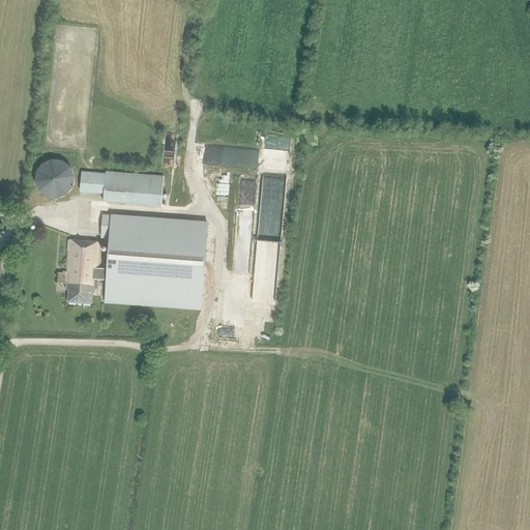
[(87,50),(83,50),(82,57),(95,58),(96,42),(88,41),(87,50)]
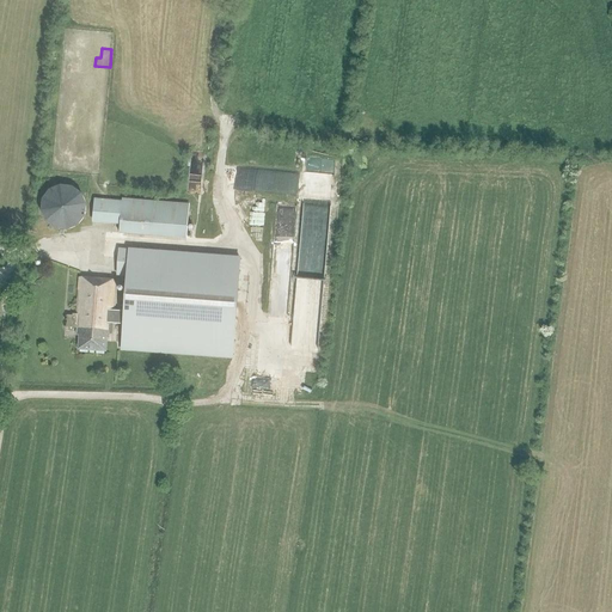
[(303,193),(303,175),(285,175),(283,191),(303,193)]
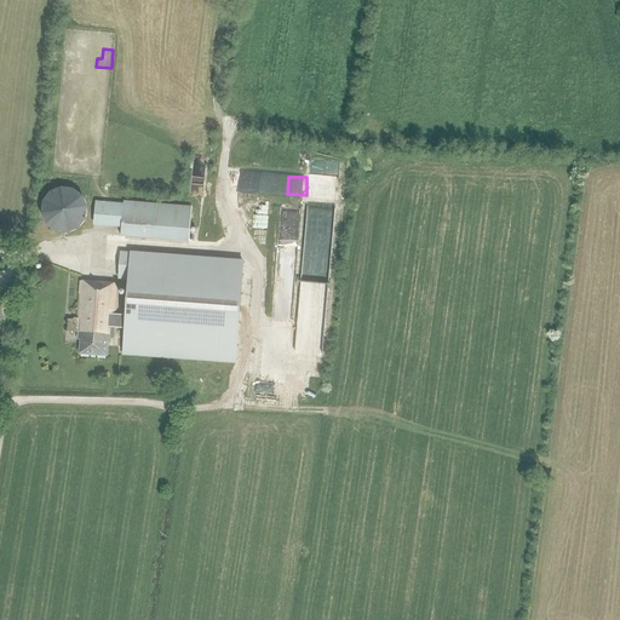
[(49,195),(45,200),(42,206),(42,212),(44,218),(47,224),(51,228),(57,231),(63,233),(69,231),(75,230),(80,227),(84,222),(86,216),(86,210),(85,204),(82,197),(78,194),(73,190),(67,189),(61,189),(55,191),(49,195)]
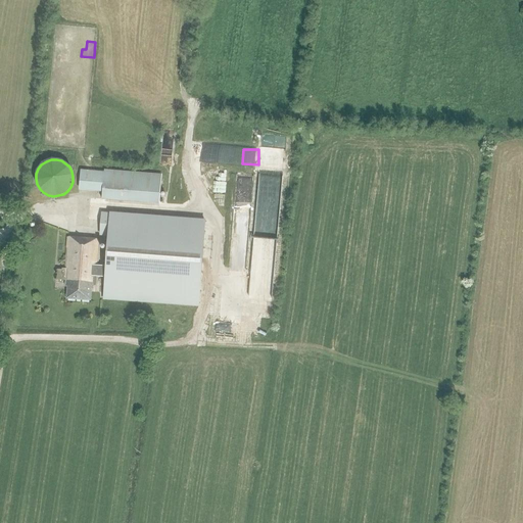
[(79,186),(93,187),(94,172),(80,170),(79,186)]
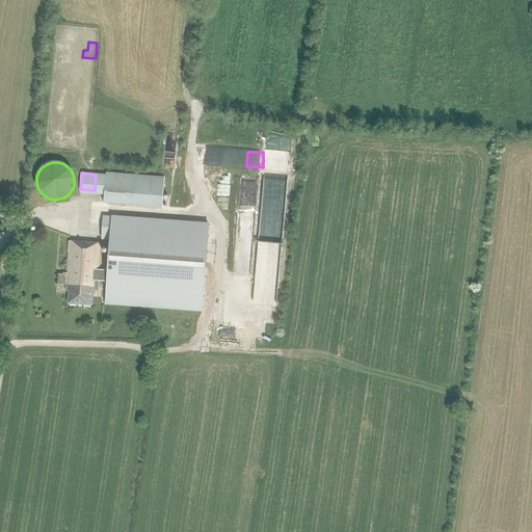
[(129,205),(131,175),(106,173),(103,203),(129,205)]
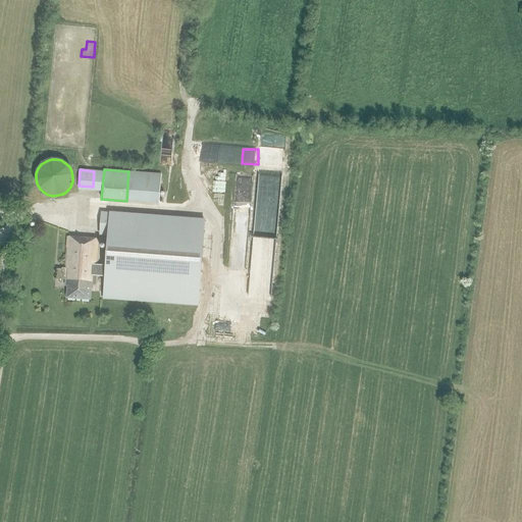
[(65,285),(67,285),(66,298),(91,300),(92,288),(93,288),(93,282),(96,282),(97,275),(105,276),(103,297),(198,304),(205,221),(101,213),(100,233),(106,235),(106,244),(108,244),(106,266),(97,265),(99,240),(67,237),(65,269),(57,269),(57,279),(66,280),(65,285)]
